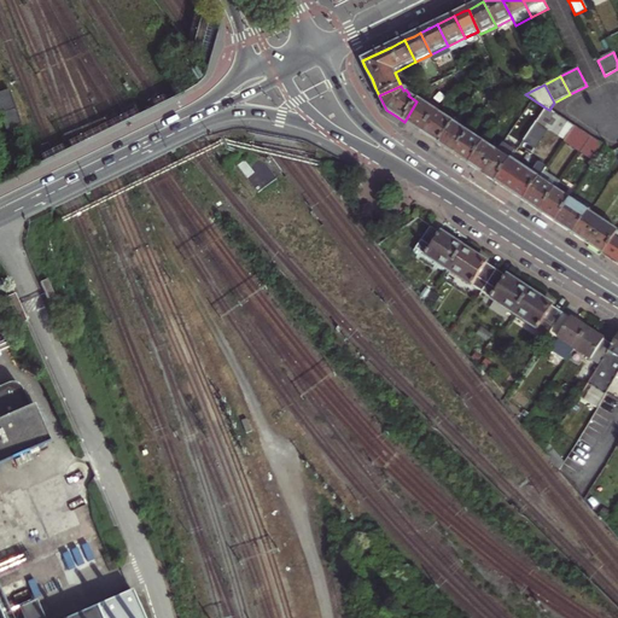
[(0,117),(4,129),(19,123),(9,92),(0,94),(0,117)]
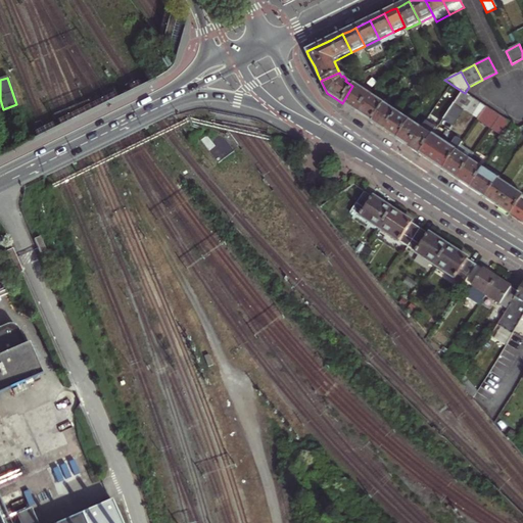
[(349,108),(357,112),(369,95),(353,85),(352,86),(342,103),(349,108)]
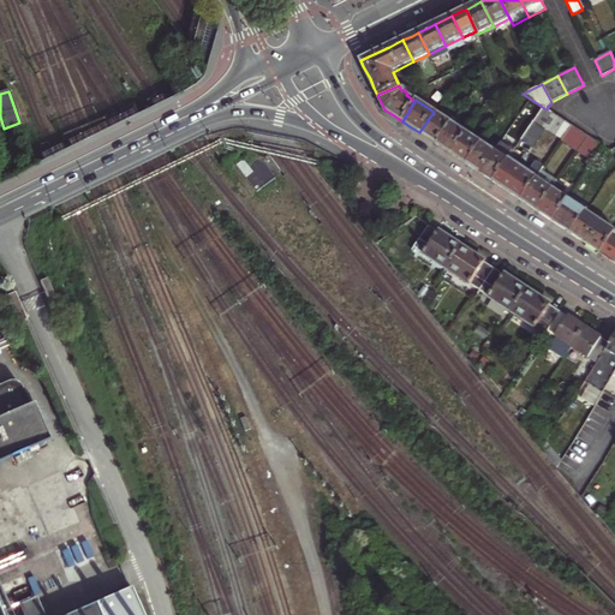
[(544,129),(553,114),(547,109),(544,108),(535,123),(544,129)]
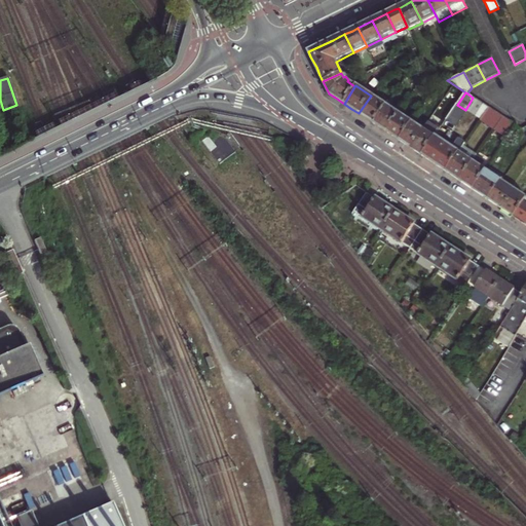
[(374,123),(386,106),(371,96),(359,113),(362,115),(370,121),(374,123)]
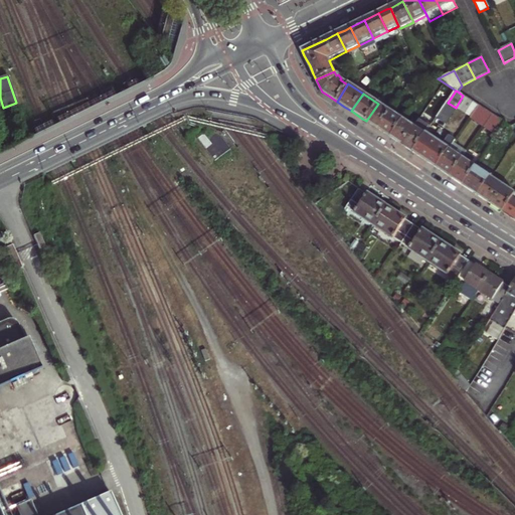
[(461,111),(469,99),(463,96),(456,108),(457,109),(461,111)]
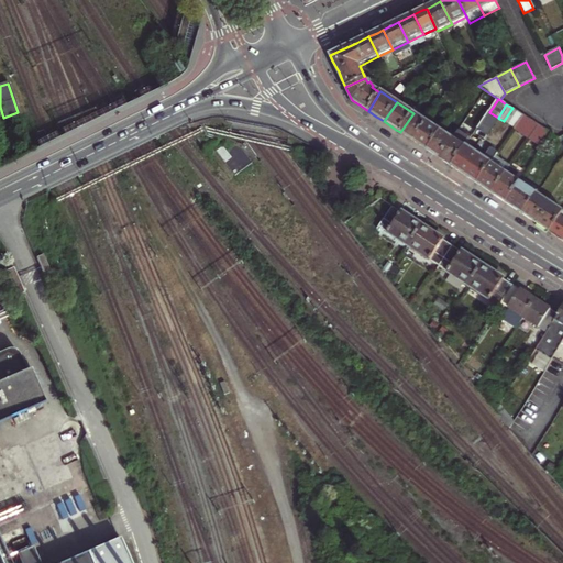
[(518,112),(512,108),(504,121),(508,124),(511,121),(518,112)]
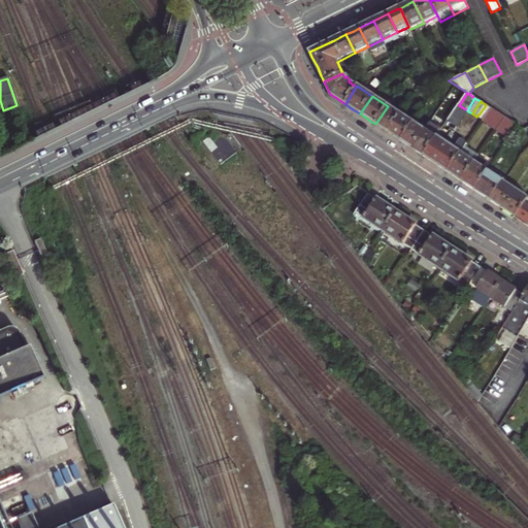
[(459,105),(448,121),(458,127),(468,111),(467,110),(459,105)]
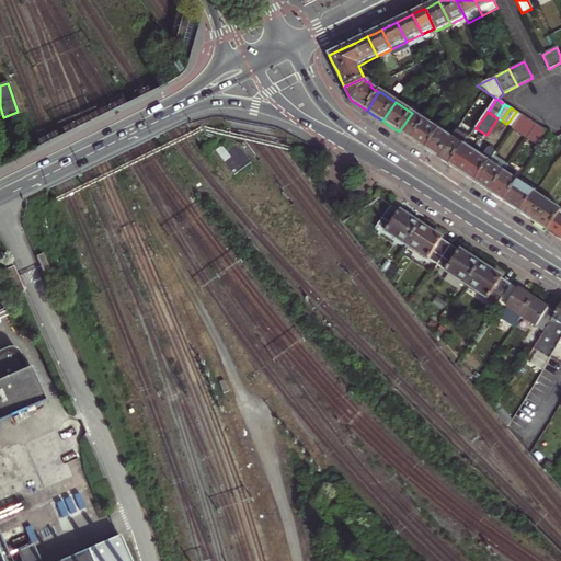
[(510,121),(506,124),(513,128),(522,115),(516,112),(510,121)]
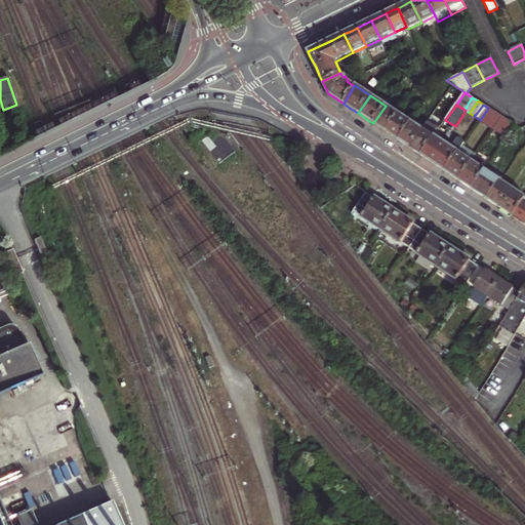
[(398,114),(386,106),(373,123),(380,128),(386,132),(398,114)]
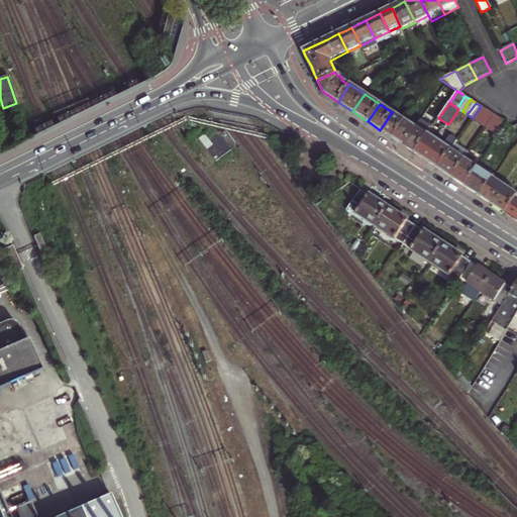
[(481,106),(473,118),(486,127),(495,115),(481,106)]
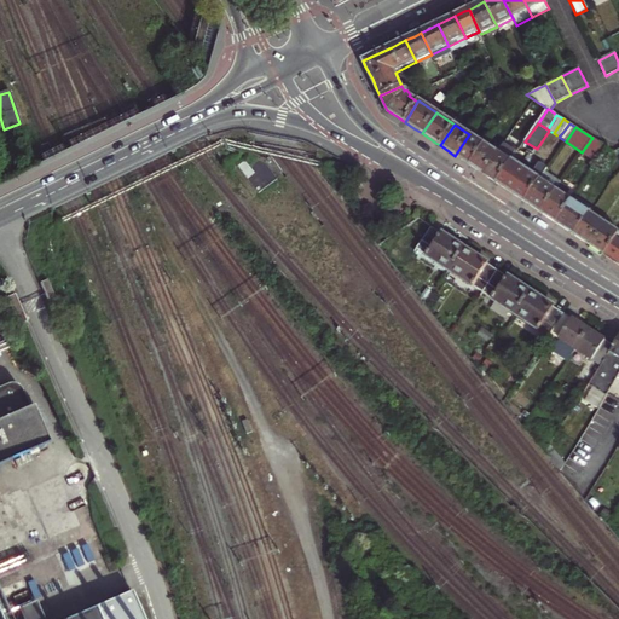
[(463,161),(470,166),(484,144),(469,134),(455,156),(463,161)]
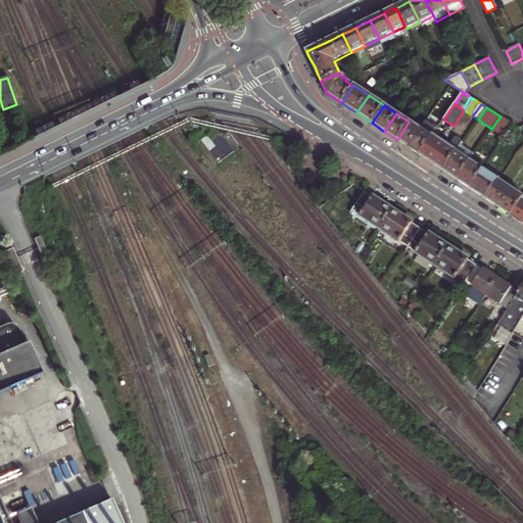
[(507,121),(501,116),(491,129),(498,133),(507,121)]
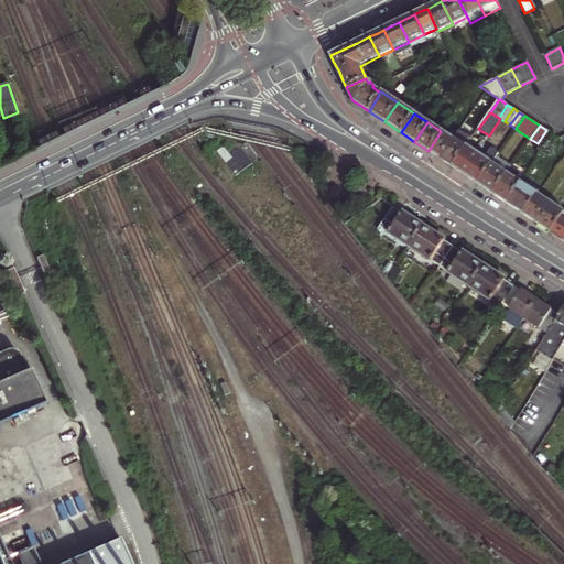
[(553,134),(546,130),(538,143),(544,149),(553,134)]
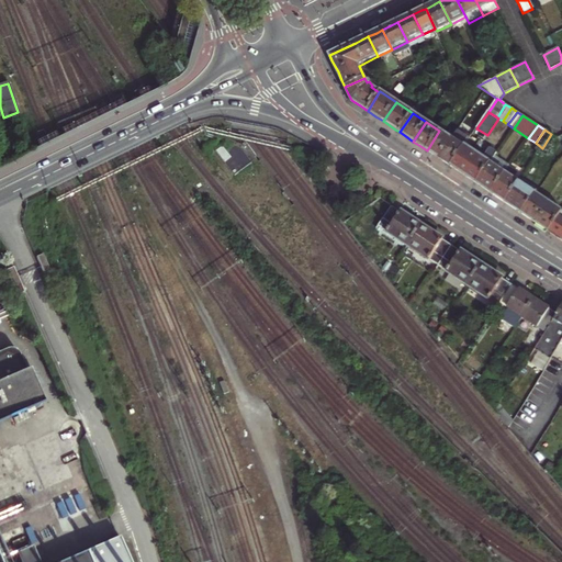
[(439,131),(427,150),(434,155),(439,158),(452,139),(439,131)]
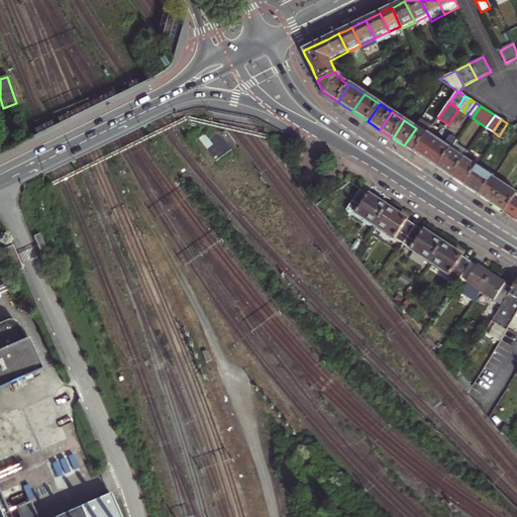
[(422,159),(438,169),(450,150),(456,141),(451,137),(445,146),(430,136),(436,127),(433,125),(427,135),(415,153),(422,159)]
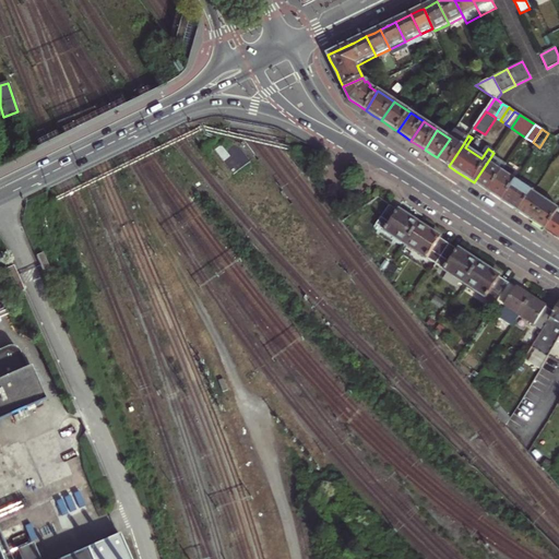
[(251,163),(230,137),(213,150),(234,176),(251,163)]
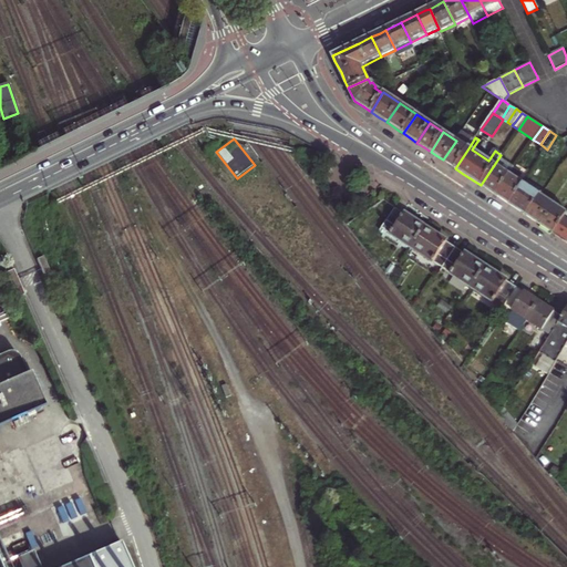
[(468,148),(456,141),(443,160),(450,165),(455,168),(468,148)]
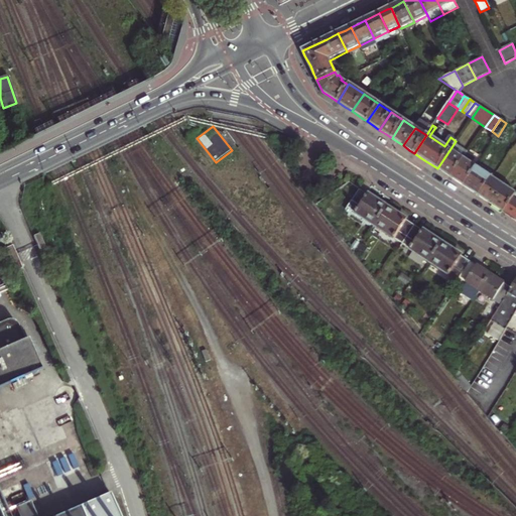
[(452,177),(464,159),(449,150),(437,168),(444,173),(452,177)]
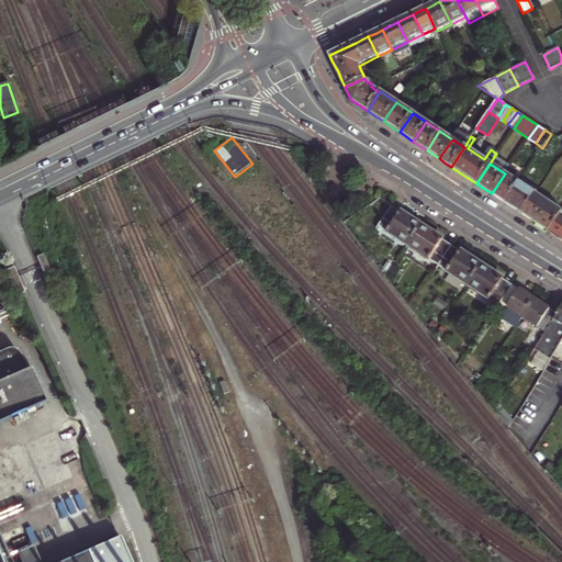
[(519,182),(505,173),(492,193),(499,199),(505,203),(519,182)]
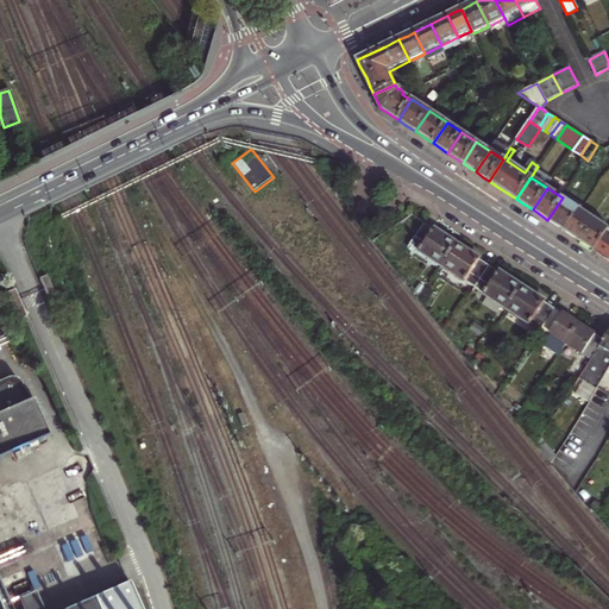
[(565,232),(579,209),(563,198),(547,220),(552,223),(562,230),(565,232)]
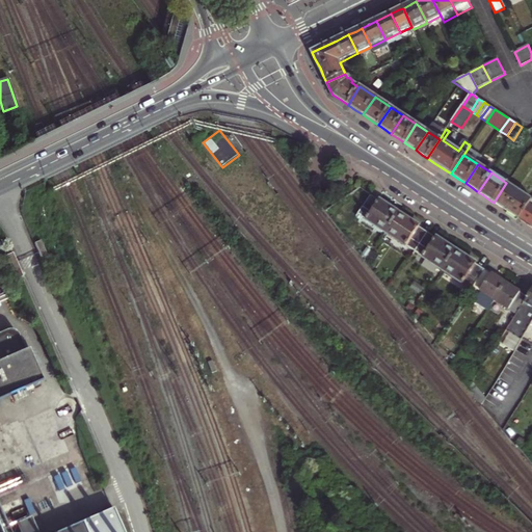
[(507,211),(520,219),(529,205),(531,200),(506,183),(494,203),(507,211)]
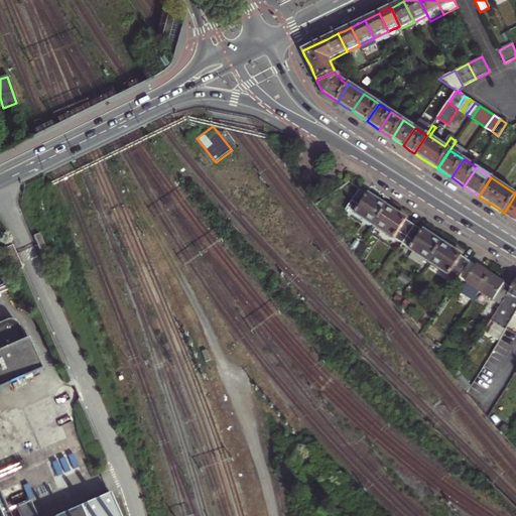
[(367,195),(359,189),(348,208),(355,213),(355,214),(374,226),(386,207),(374,198),(368,194),(367,195)]
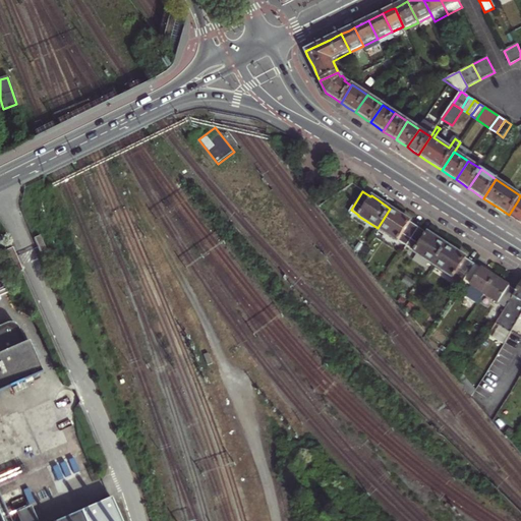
[(516,220),(520,223),(520,222),(520,195),(518,200),(509,215),(516,220)]
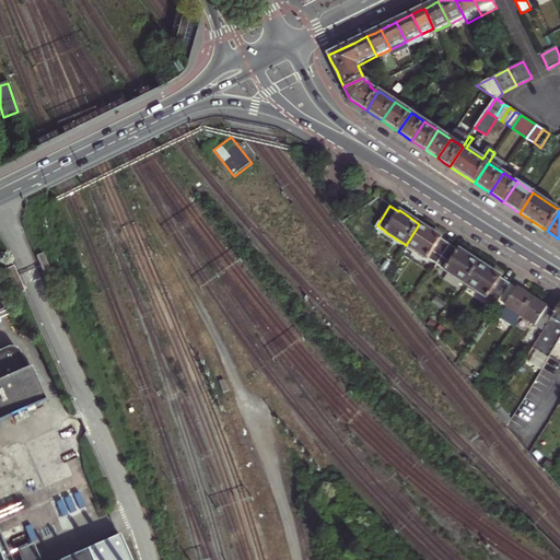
[(433,233),(419,224),(406,245),(428,259),(428,258),(436,264),(450,244),(441,238),(441,237),(433,233)]
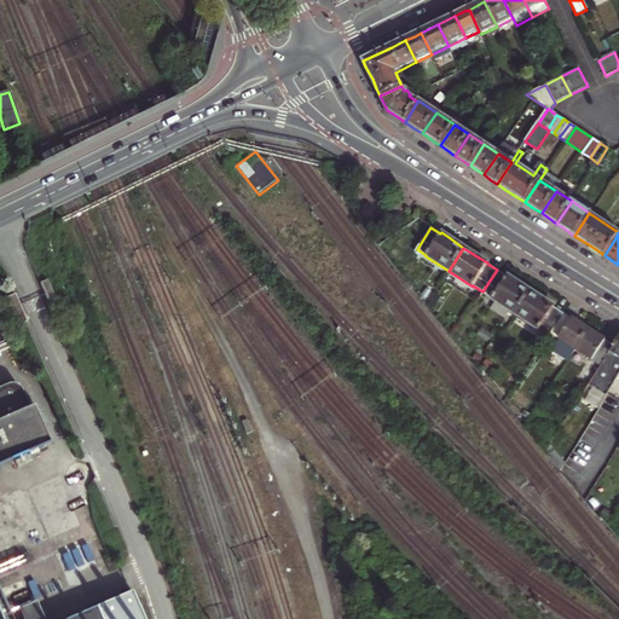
[(507,276),(497,270),(482,291),(492,299),(515,313),(530,290),(518,282),(507,276)]
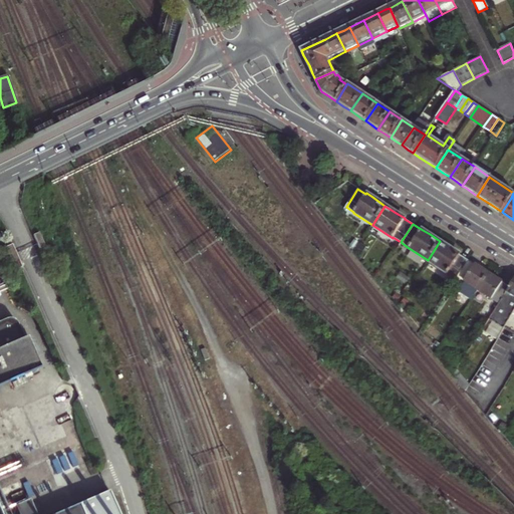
[(38,249),(44,247),(38,233),(32,235),(38,249)]
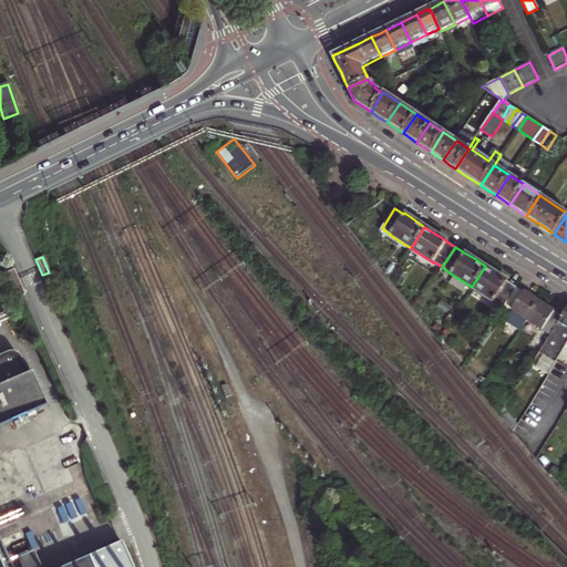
[(503,278),(485,266),(472,287),(493,301),(494,301),(503,307),(504,306),(516,287),(507,280),(503,278)]
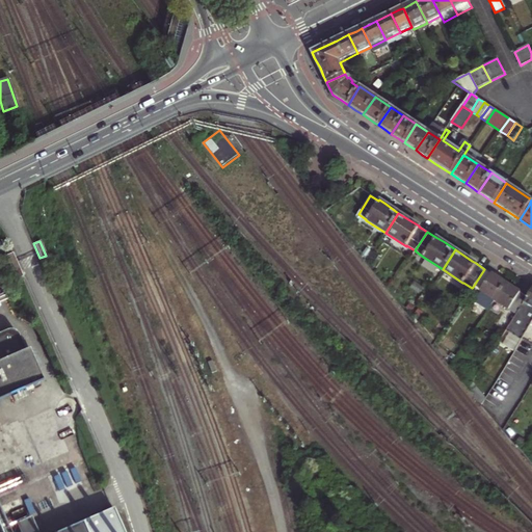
[(23,276),(12,253),(5,256),(16,280),(23,276)]
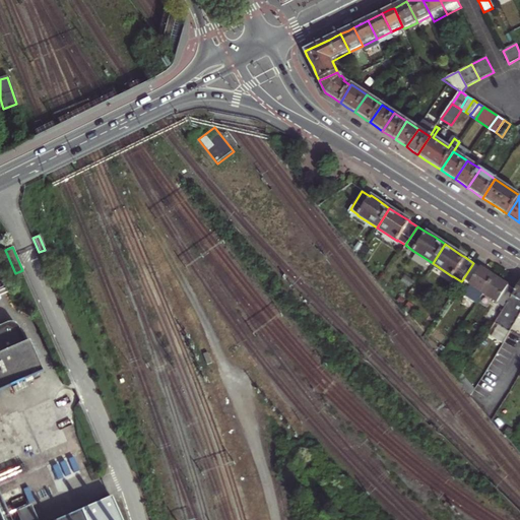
[(484,270),(473,263),(462,280),(483,295),(495,276),(484,270)]
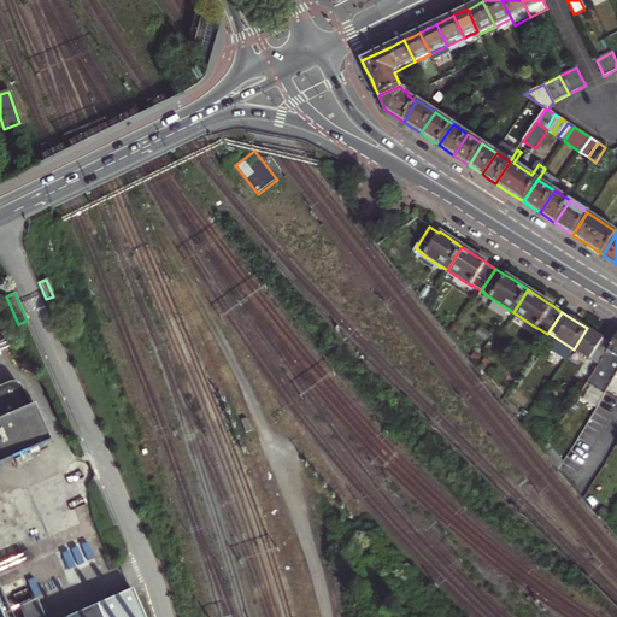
[(598,365),(611,345),(604,339),(600,336),(587,328),(574,350),(598,365)]
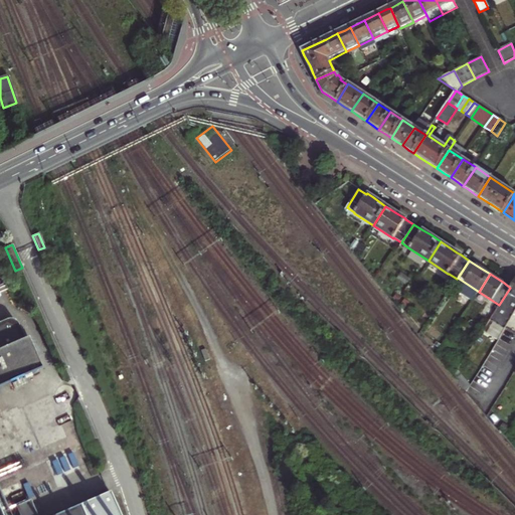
[(496,324),(505,329),(514,312),(514,280),(510,288),(499,305),(490,320),(496,324)]
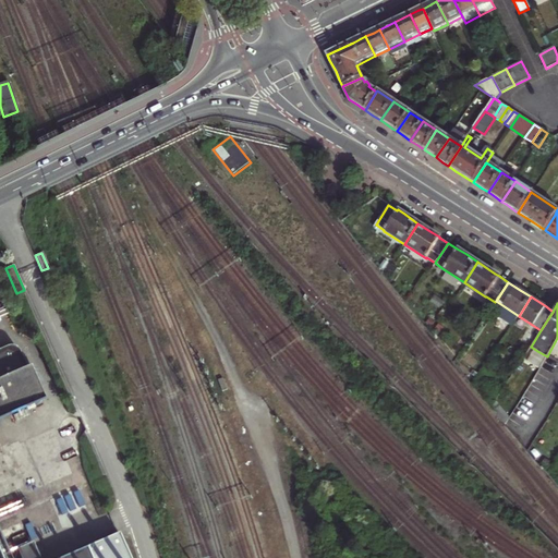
[(0,419),(44,400),(28,365),(25,366),(19,351),(17,349),(16,348),(15,347),(14,346),(13,346),(13,344),(11,344),(10,344),(9,344),(8,344),(7,346),(0,348),(0,419)]
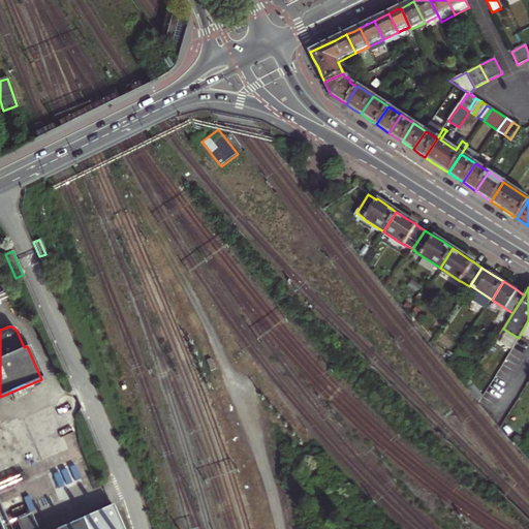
[(514,347),(519,338),(509,333),(503,342),(514,347)]
